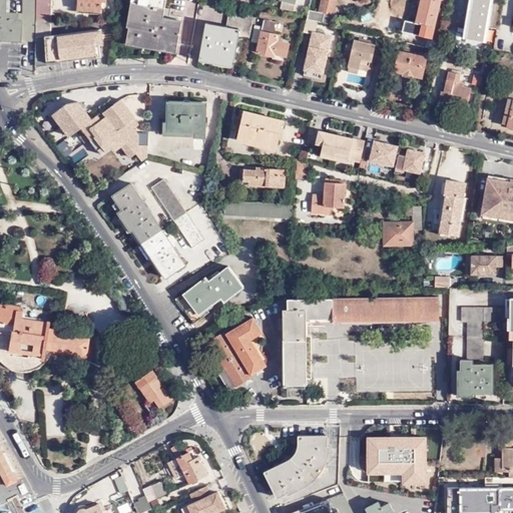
[(36,21),(36,0),(22,0),(22,13),(6,12),(7,0),(0,0),(0,36),(2,37),(2,40),(36,42),(36,21)]
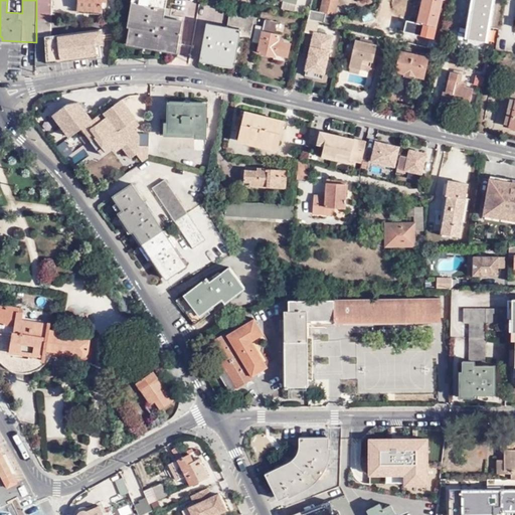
[(51,0),(36,0),(36,21),(51,21),(51,0)]
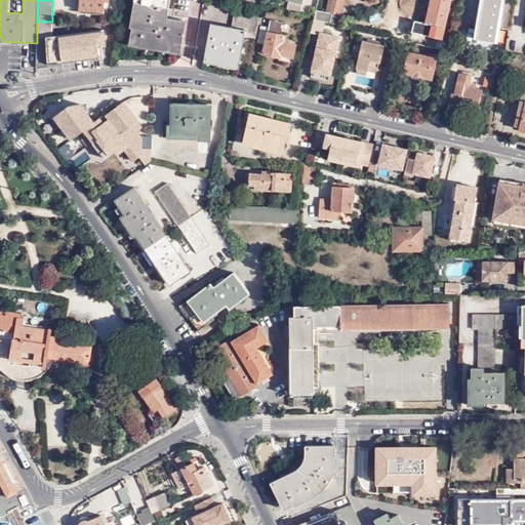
[(109,0),(80,0),(79,10),(104,12),(105,2),(110,2),(109,0)]
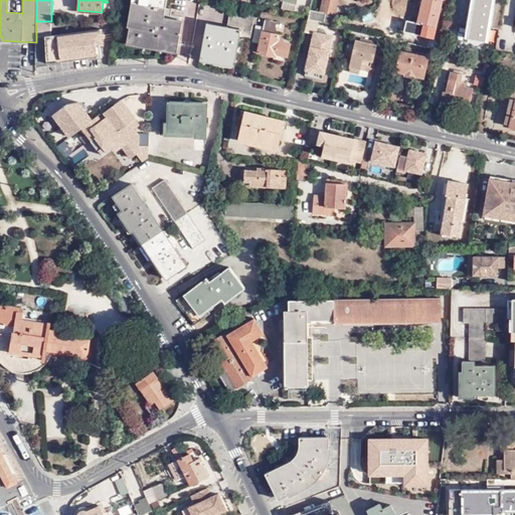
[(127,40),(178,49),(182,23),(161,19),(164,0),(132,0),(127,27),(129,28),(127,40)]
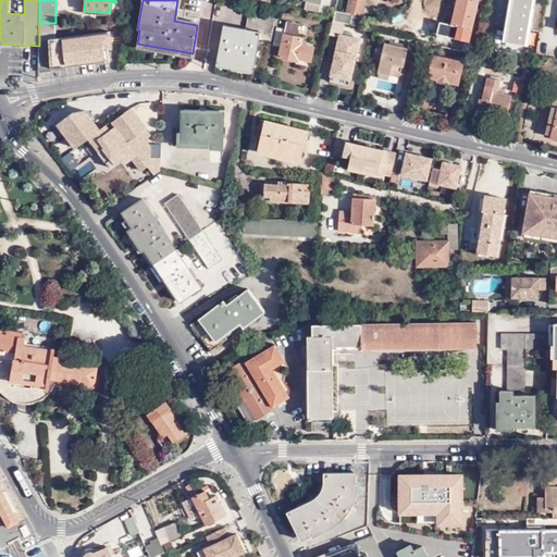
[(336,9),(337,0),(304,0),(304,1),(336,9)]
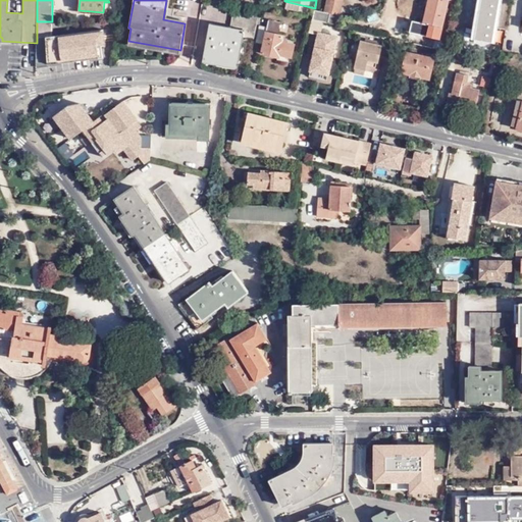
[(330,13),(340,15),(343,0),(326,0),(324,12),(330,13)]
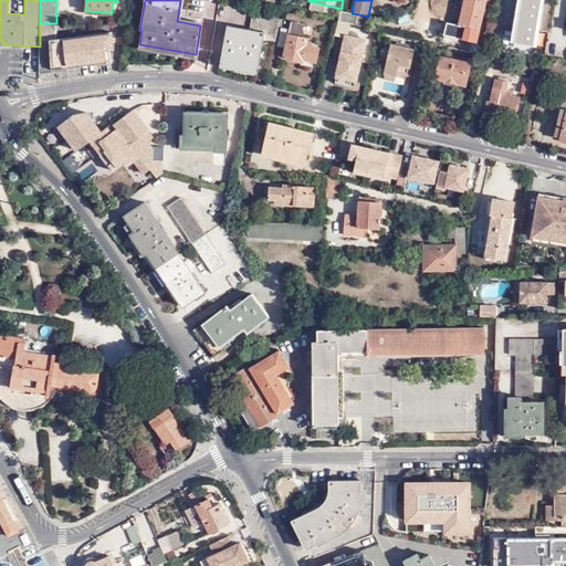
[(485,0),(464,0),(459,25),(479,30),(485,0)]
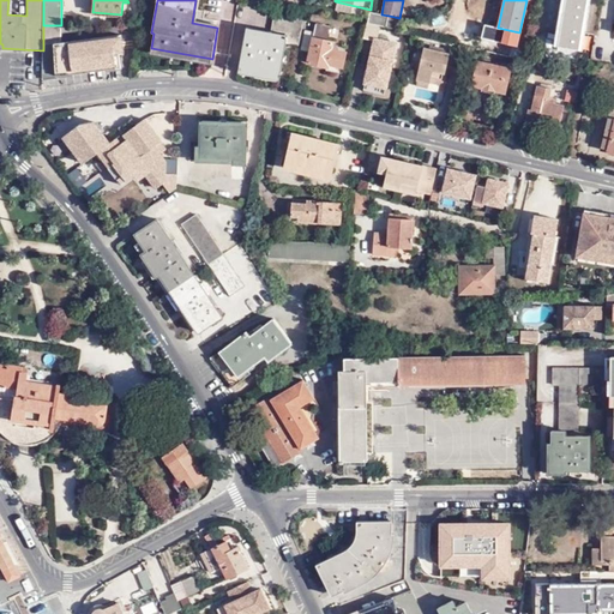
[(565,0),(558,47),(579,50),(587,0),(565,0)]
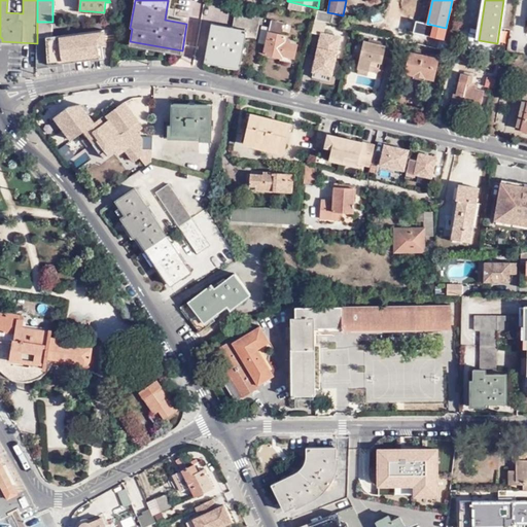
[(327,23),(330,24),(334,13),(327,12),(318,9),(315,20),(327,23)]
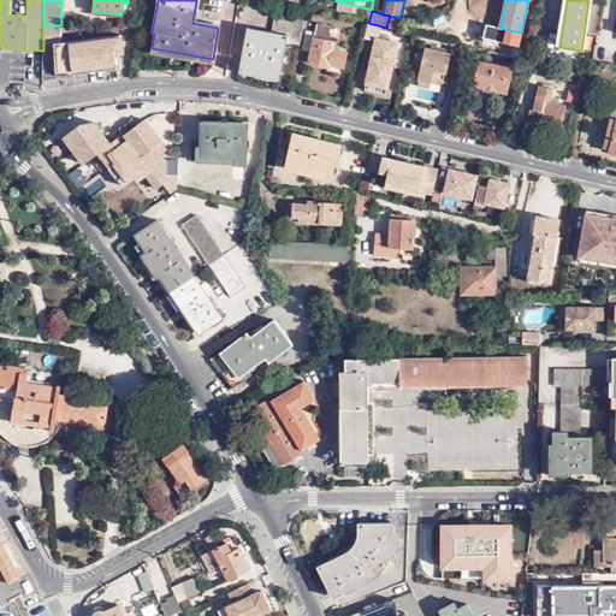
[(300,46),(306,17),(276,12),(272,30),(289,34),(288,37),(288,43),(300,46)]
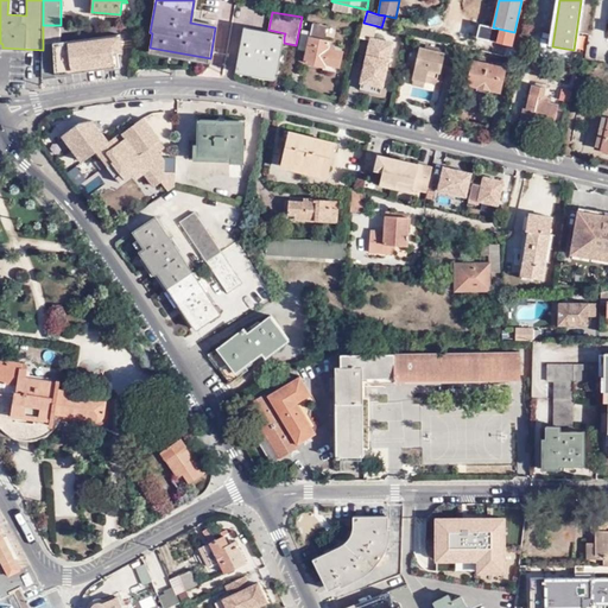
[(399,31),(400,19),(396,18),(385,16),(381,27),(399,31)]
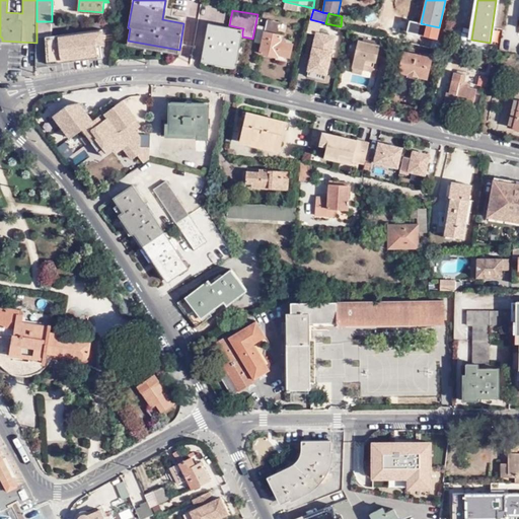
[(278,55),(290,57),(293,44),(281,42),(283,34),(277,33),(279,22),(268,19),(266,27),(258,25),(255,39),(263,41),(260,54),(278,58),(278,55)]
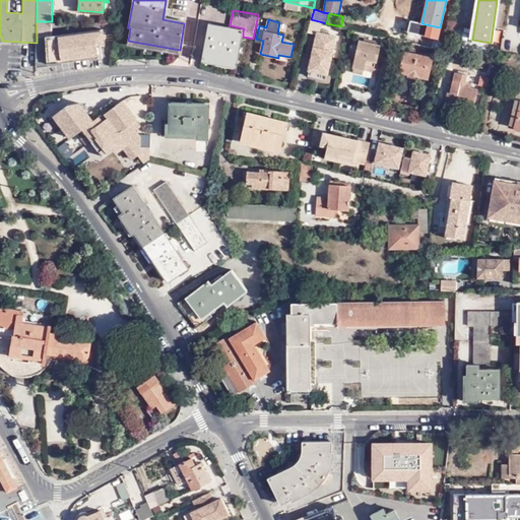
[(311,19),(308,33),(318,36),(318,34),(320,34),(323,22),(311,19)]
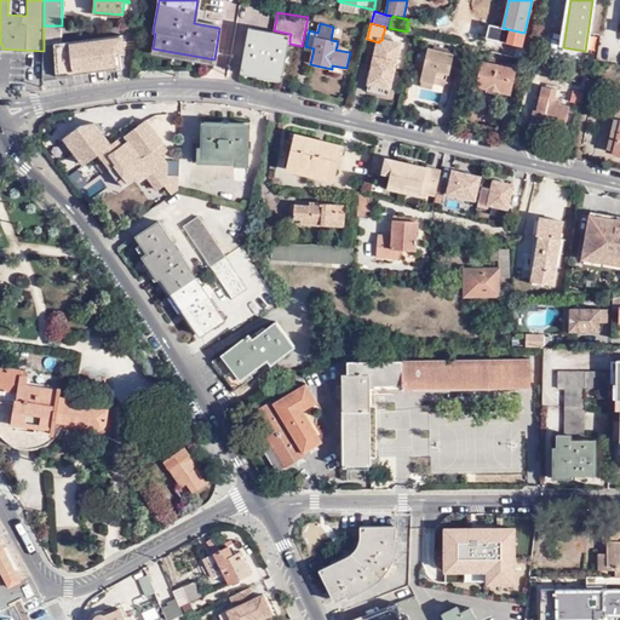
[(62,42),(62,26),(44,26),(44,51),(42,75),(122,65),(120,52),(124,52),(121,35),(62,42)]
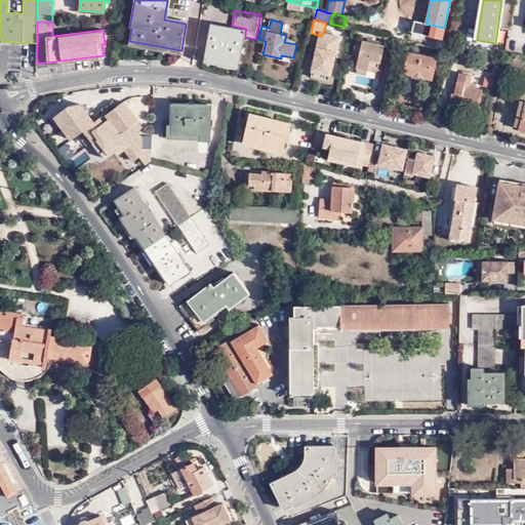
[(245,37),(245,32),(210,26),(204,57),(240,65),(245,37)]
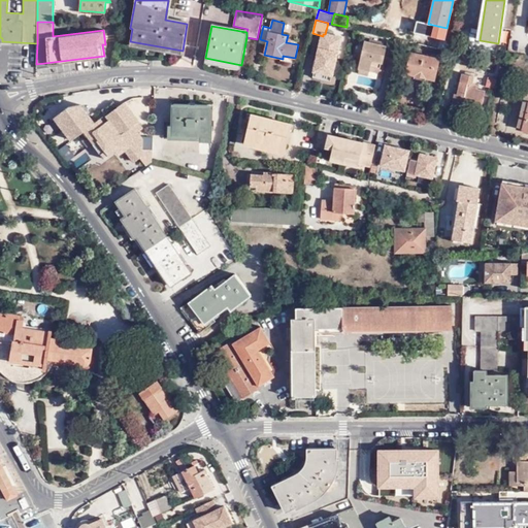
[(340,37),(325,34),(323,34),(323,36),(322,40),(321,40),(318,55),(316,54),(314,60),(317,61),(315,68),(312,77),(322,78),(322,76),(332,78),(340,37)]
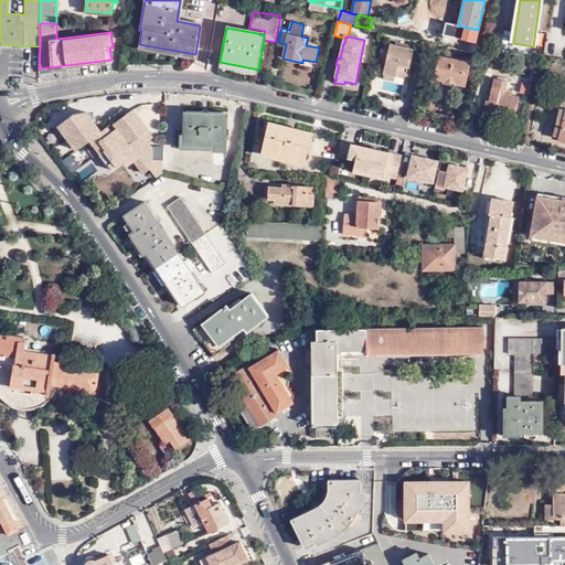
[(417,60),(426,62),(427,56),(432,42),(423,41),(417,60)]
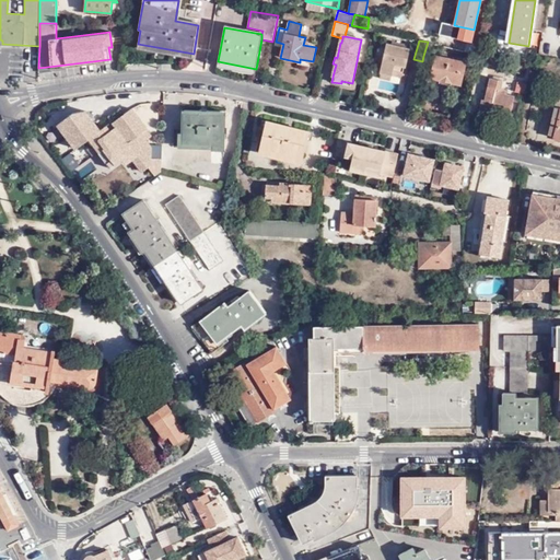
[(432,58),(436,44),(428,42),(423,56),(432,58)]
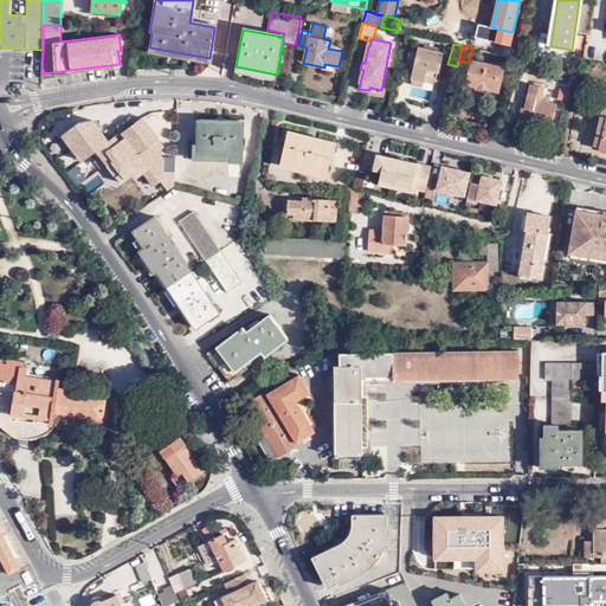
[(519,58),(521,49),(509,46),(507,56),(519,58)]
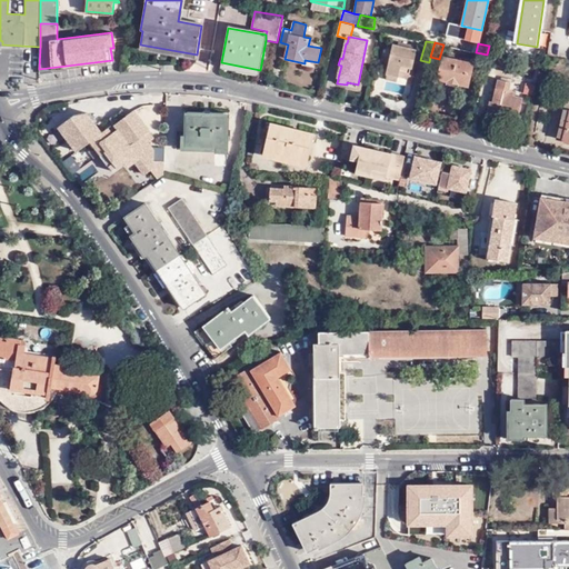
[(196,60),(197,55),(140,45),(140,49),(196,60)]
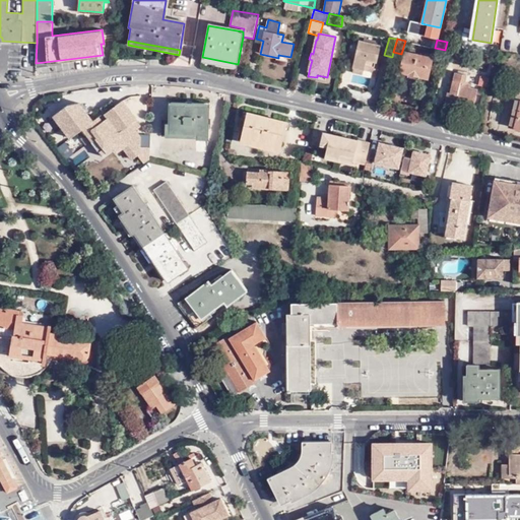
[(365,66),(375,68),(380,46),(360,41),(356,54),(352,53),(350,63),(354,63),(353,68),(364,70),(365,66)]
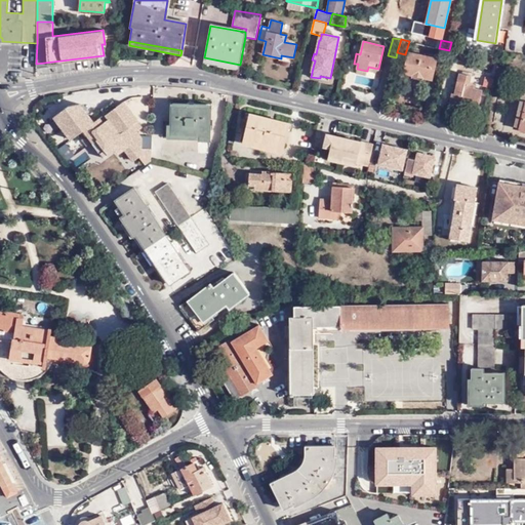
[(438,58),(408,52),(404,74),(433,80),(438,58)]
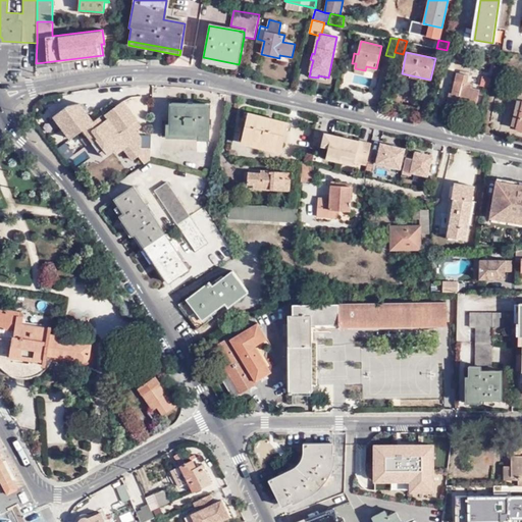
[(239,64),(203,57),(203,62),(238,68),(239,64)]
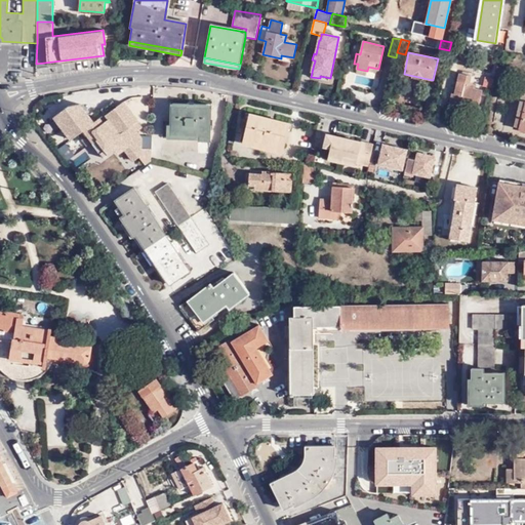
[(458,107),(478,111),(482,90),(469,87),(472,76),(459,73),(454,93),(452,93),(449,105),(458,107)]
